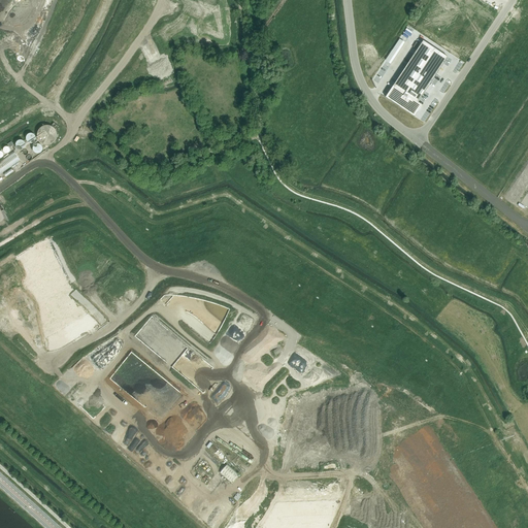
[(12,21),(0,27),(0,30),(0,31),(13,24),(12,21)]
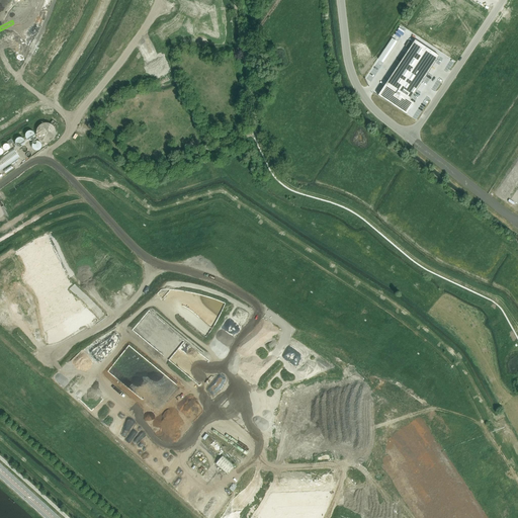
[(415,39),(378,95),(387,101),(389,99),(393,102),(392,104),(407,114),(407,113),(413,104),(409,101),(439,56),(415,39)]
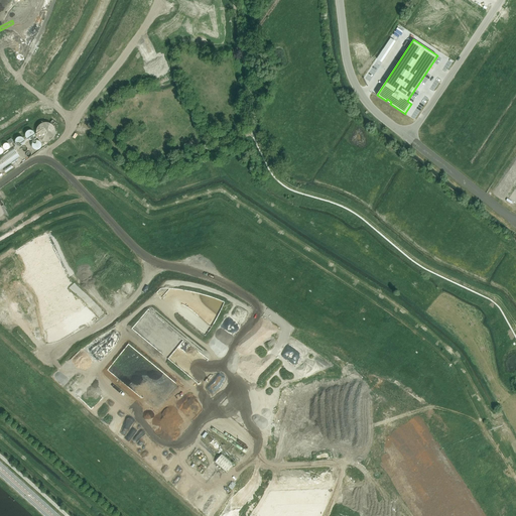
[(55,134),(55,132),(54,130),(54,128),(53,127),(52,125),(50,124),(48,123),(46,123),(44,123),(43,123),(41,123),(39,124),(38,126),(37,127),(36,129),(35,131),(35,132),(36,134),(36,136),(37,138),(38,139),(40,140),(42,141),(44,142),(46,142),(47,142),(49,141),(51,140),(52,139),(53,137),(54,135),(55,134)]
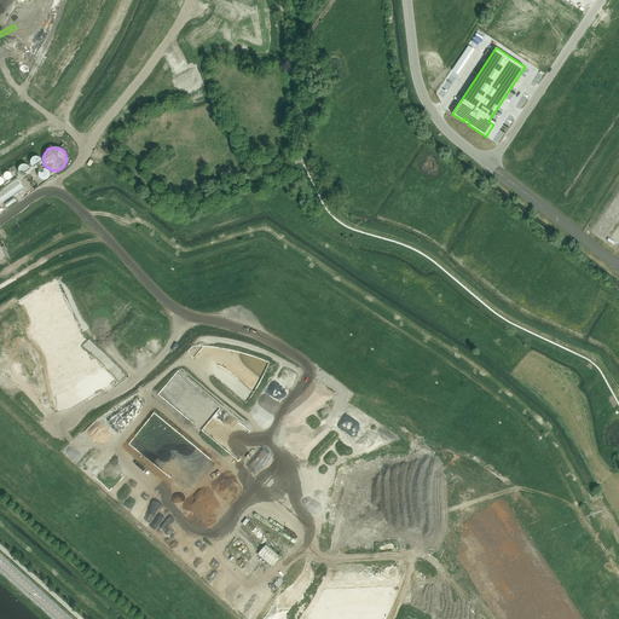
[(41,165),(42,162),(41,160),(41,158),(40,157),(38,156),(35,156),(33,157),(32,158),(32,160),(30,162),(32,163),(32,166),(33,167),(34,167),(35,167),(36,168),(39,167),(40,167),(41,166),(41,165)]
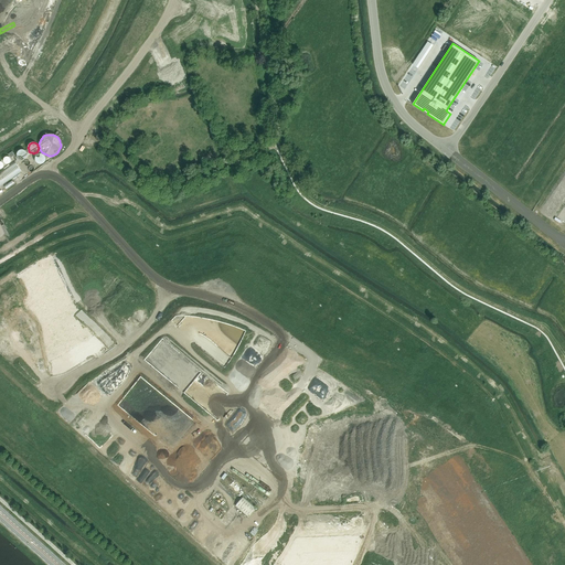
[(28,157),(28,155),(28,152),(27,151),(25,151),(24,150),(23,149),(22,149),(21,150),(20,150),(19,151),(18,152),(17,155),(18,157),(19,158),(19,159),(20,160),(21,160),(22,160),(24,159),(25,159),(27,158),(28,157)]
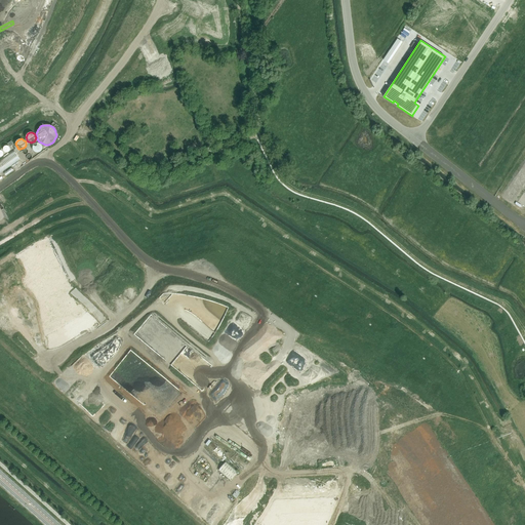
[(42,150),(42,148),(42,146),(41,145),(39,144),(38,143),(37,143),(36,144),(35,144),(34,145),(33,146),(33,148),(33,150),(34,151),(35,152),(35,153),(36,153),(38,153),(39,152),(40,152),(41,151),(42,150)]
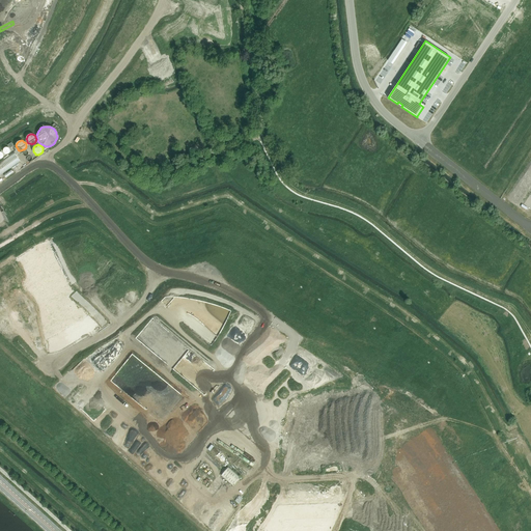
[(14,151),(14,152),(0,161),(0,175),(21,162),(14,151)]
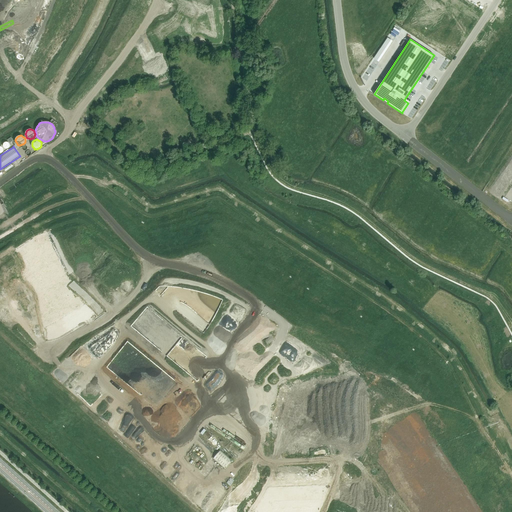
[(141,311),(147,305),(143,301),(137,307),(141,311)]
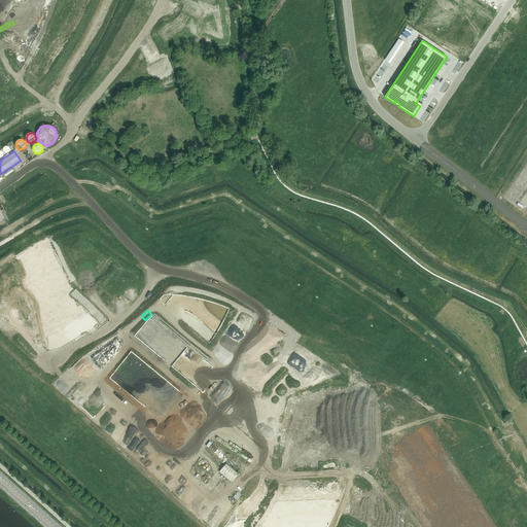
[(239,454),(249,461),(252,456),(242,449),(239,454)]
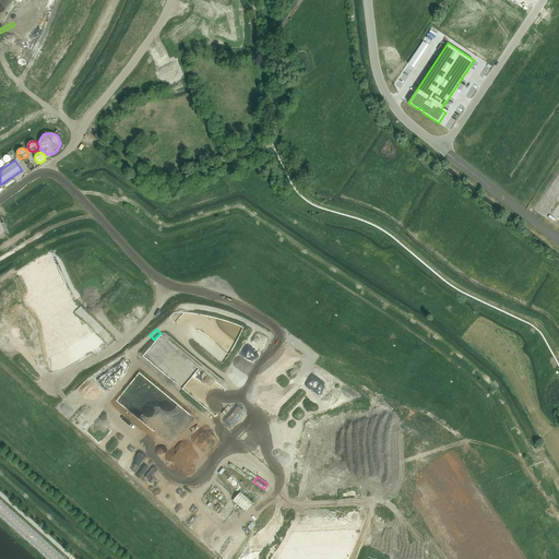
[(240,491),(233,500),(246,511),(252,503),(240,491)]
